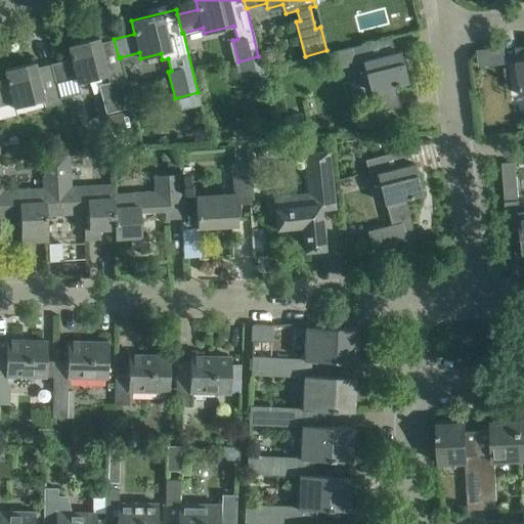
[(119,58),(114,39),(99,42),(98,37),(68,45),(71,58),(50,63),(55,83),(56,83),(76,78),(77,83),(106,75),(111,89),(106,90),(111,106),(121,103),(122,110),(132,106),(125,79),(120,57),(119,58)]
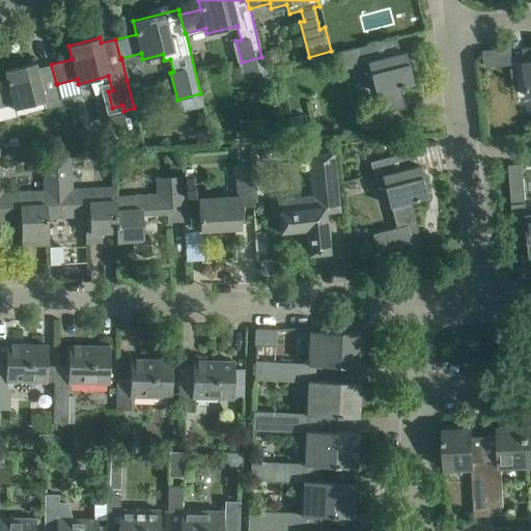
[(399,53),(396,37),(356,48),(359,64),(367,62),(374,92),(380,91),(385,112),(404,108),(399,86),(413,83),(406,52),(399,53)]
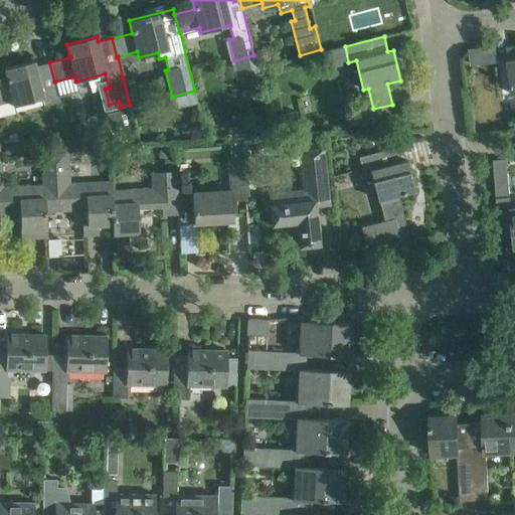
[(512,94),(514,93),(514,45),(506,47),(512,94)]
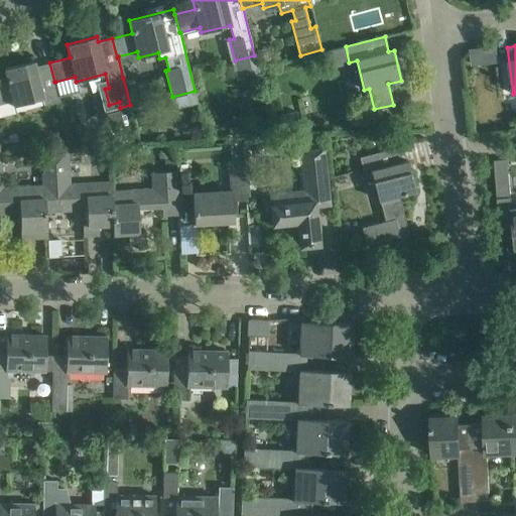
[(274,49),(260,53),(263,67),(278,62),(274,49)]
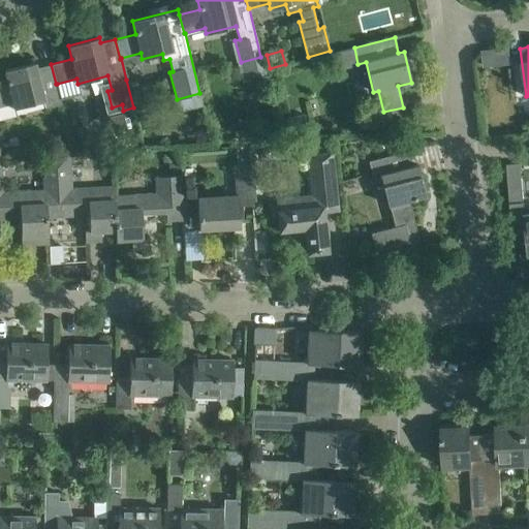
[(62,104),(57,84),(56,84),(51,64),(36,68),(35,62),(4,70),(8,84),(0,85),(0,105),(12,103),(14,109),(43,101),(45,109),(62,104)]
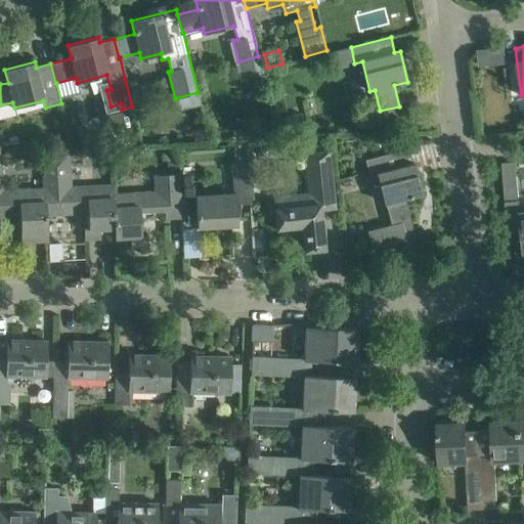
[(289,131),(304,128),(301,114),(286,117),(289,131)]
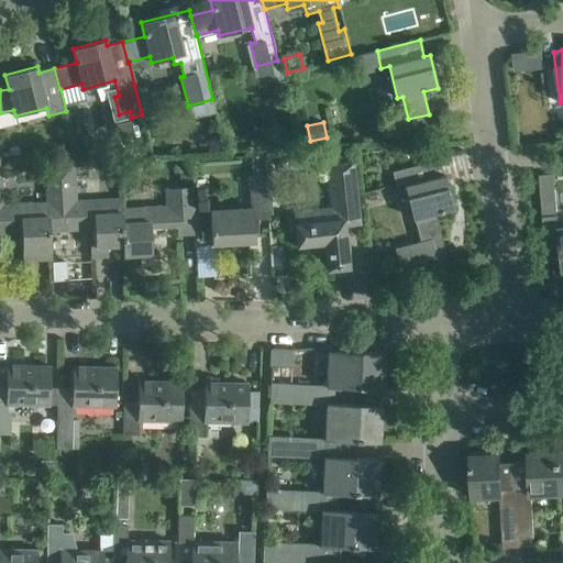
[(418,241),(395,247),(399,267),(446,257),(434,212),(453,208),(444,175),(439,176),(434,161),(392,172),(396,189),(405,187),(418,241)]
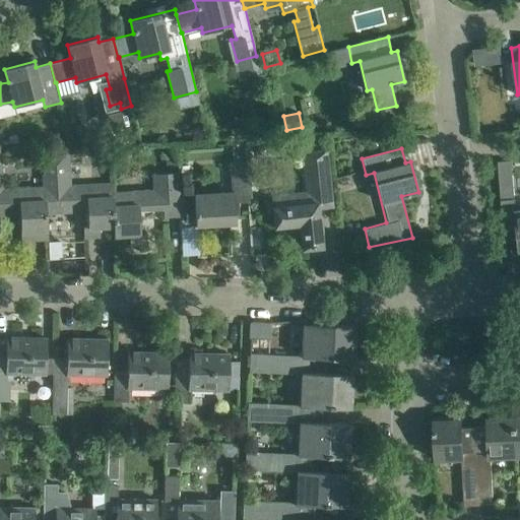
[(307,192),(271,196),(274,226),(299,224),(302,249),(322,247),(318,208),(332,207),(326,150),(303,152),(307,192)]
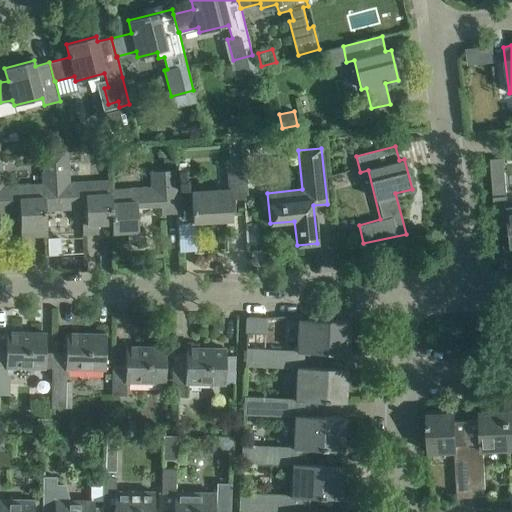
[(44,184),(43,184),(3,186),(1,152),(0,152),(0,212),(19,211),(21,237),(47,235),(46,210),(45,210),(44,184)]
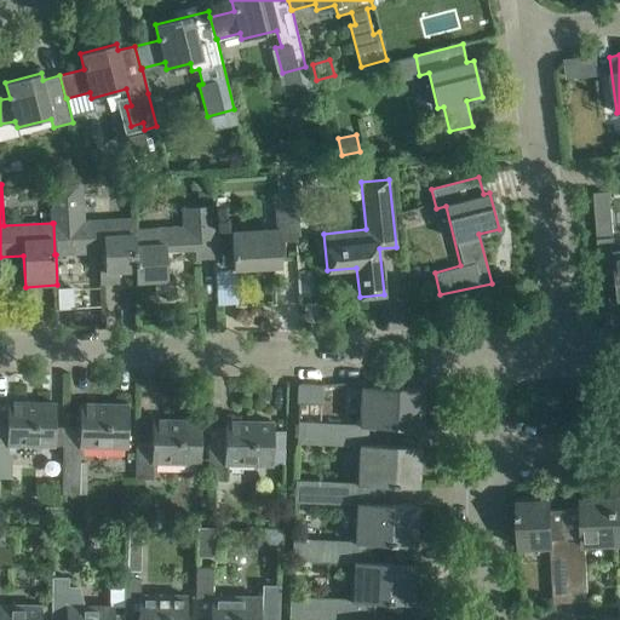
[(610,190),(593,191),(601,288),(616,287),(618,300),(619,299),(619,250),(615,250),(610,190)]
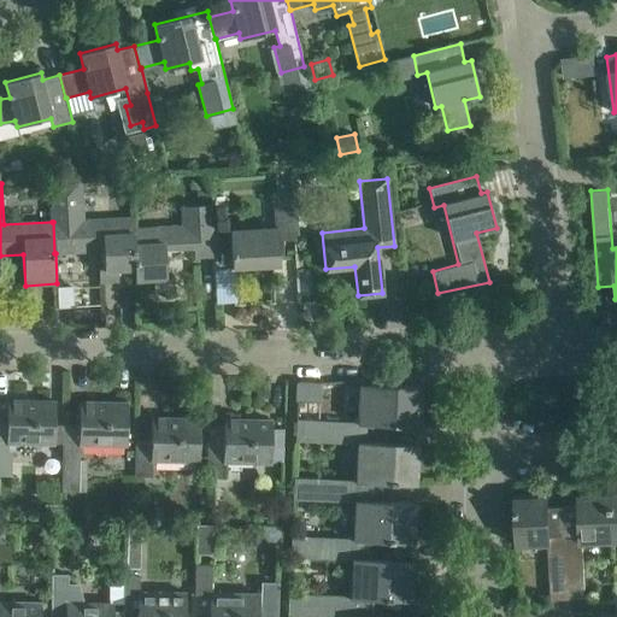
[(278,240),(295,239),(294,215),(293,193),(274,194),(276,228),(230,230),(231,266),(280,264),(278,240)]
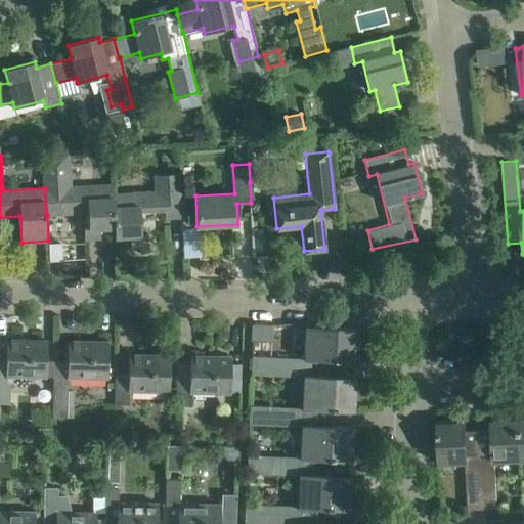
[(114,193),(114,184),(71,186),(70,173),(43,174),(44,188),(45,188),(46,215),(47,215),(63,214),(62,206),(87,204),(89,227),(84,228),(84,239),(100,238),(99,228),(114,228),(115,228),(114,193)]
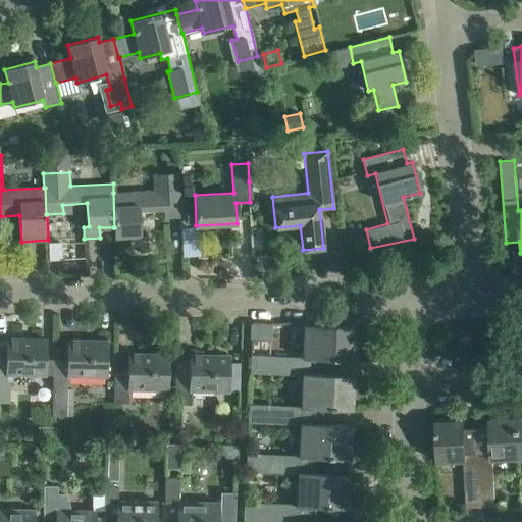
[(183,216),(180,172),(154,174),(155,191),(113,193),(114,227),(113,227),(114,237),(129,236),(131,245),(146,245),(146,233),(141,233),(140,210),(164,209),(164,217),(183,216)]
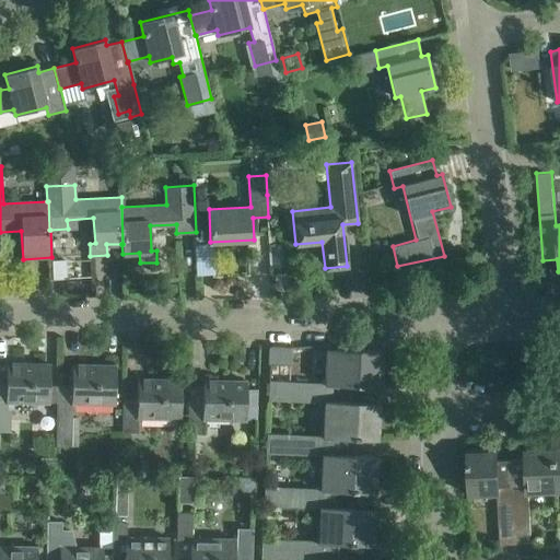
[(195,272),(214,271),(213,243),(195,243),(195,272)]
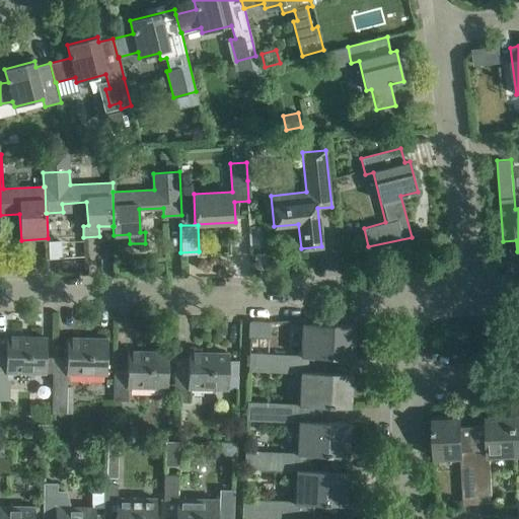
[(267,350),(268,322),(250,321),(249,349),(267,350)]
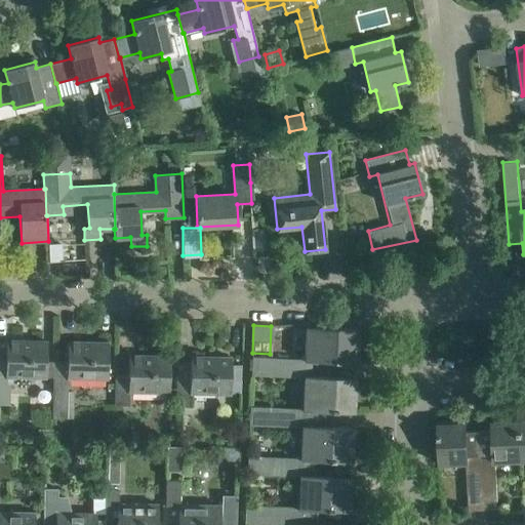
[(356,363),(358,329),(306,326),(305,359),(305,360),(312,361),(356,363)]
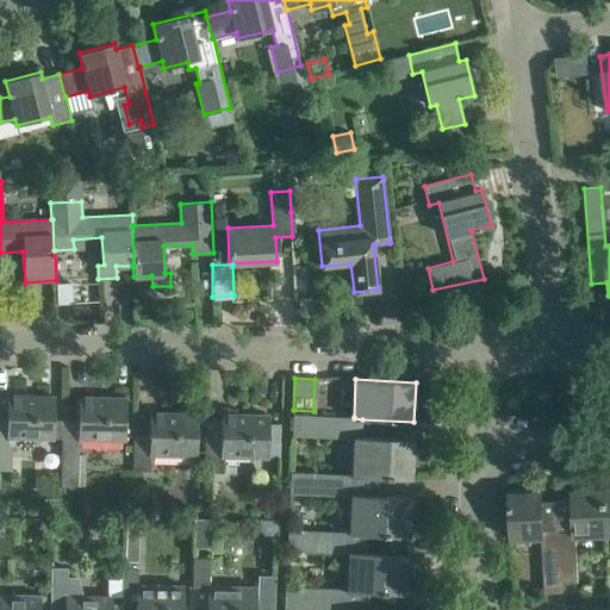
[(0,417),(0,468),(12,468),(12,439),(55,439),(55,421),(55,397),(7,396),(7,406),(7,417),(0,417)]
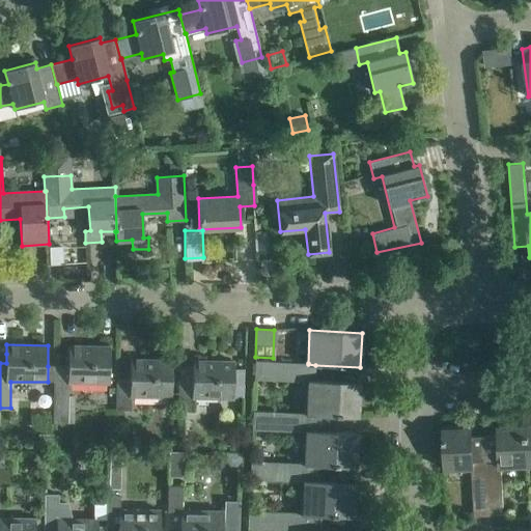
[(55,397),(55,422),(74,422),(74,396),(68,396),(68,383),(110,383),(110,367),(110,346),(68,345),(68,365),(56,364),(55,385),(55,397)]
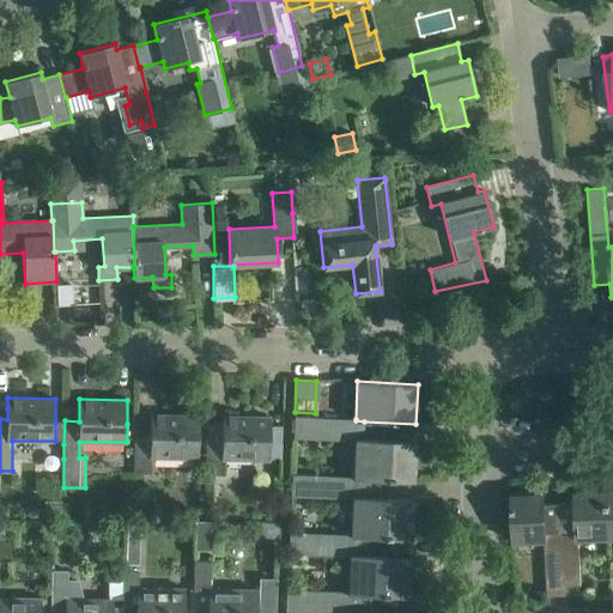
[(151,457),(190,457),(198,457),(199,416),(151,414),(150,437),(135,436),(135,473),(151,473),(151,457)]
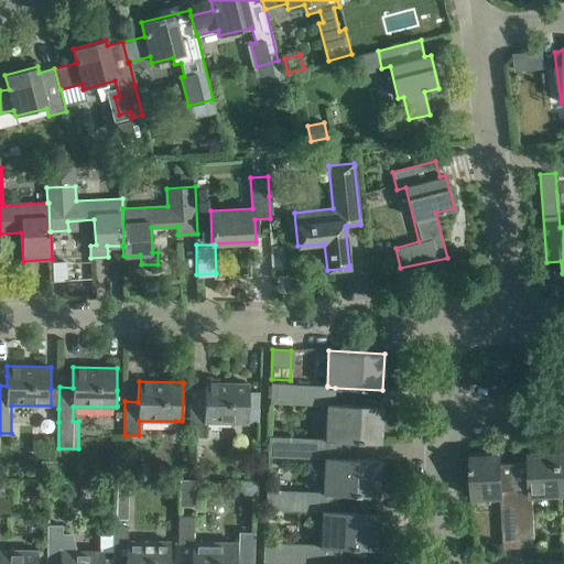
[(205,422),(226,422),(248,422),(249,384),(205,383),(204,403),(191,403),(191,425),(191,436),(205,436),(205,422)]
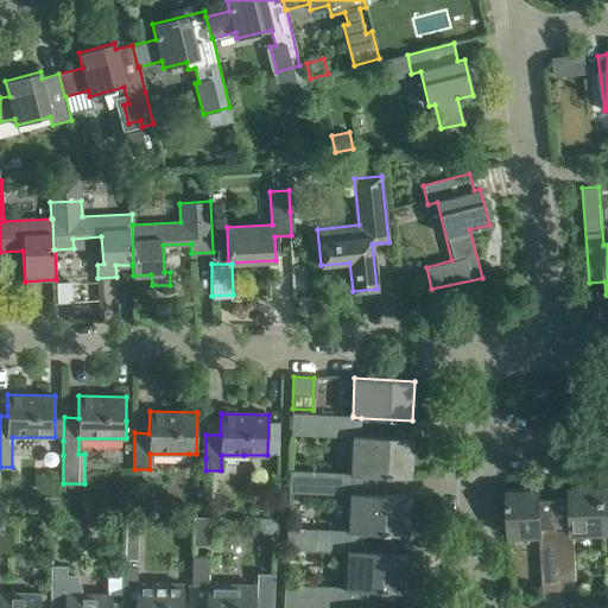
[(292,413),(291,432),(352,436),(350,474),(350,475),(359,475),(410,477),(412,438),(360,436),(361,418),(353,417),(353,416),(292,413)]
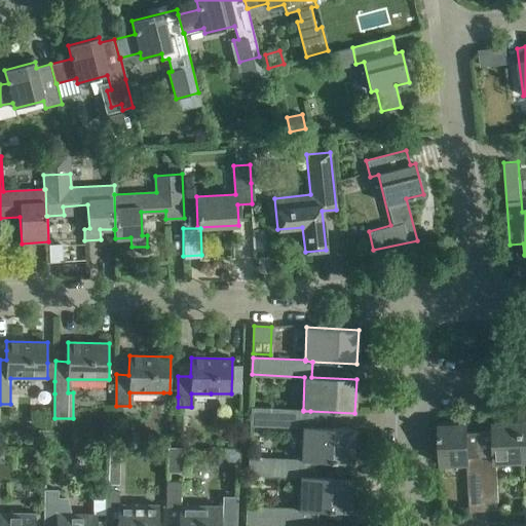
[(51,408),(51,392),(42,392),(42,408),(51,408)]
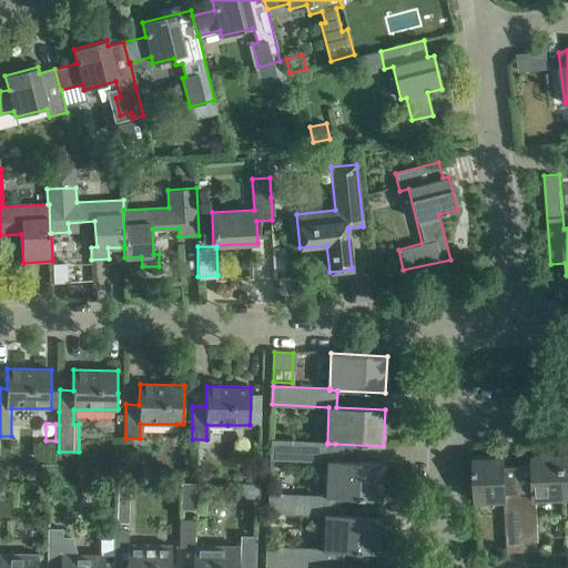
[(271,439),(270,458),(326,460),(324,496),(324,497),(332,497),(381,499),(382,463),(334,460),(335,444),(327,444),(327,443),(271,439)]
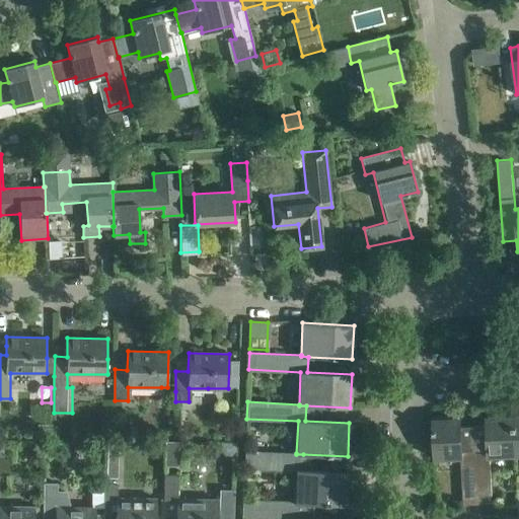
[(487,429),(474,429),(477,504),(492,503),(490,456),(516,455),(514,416),(487,417),(487,429)]
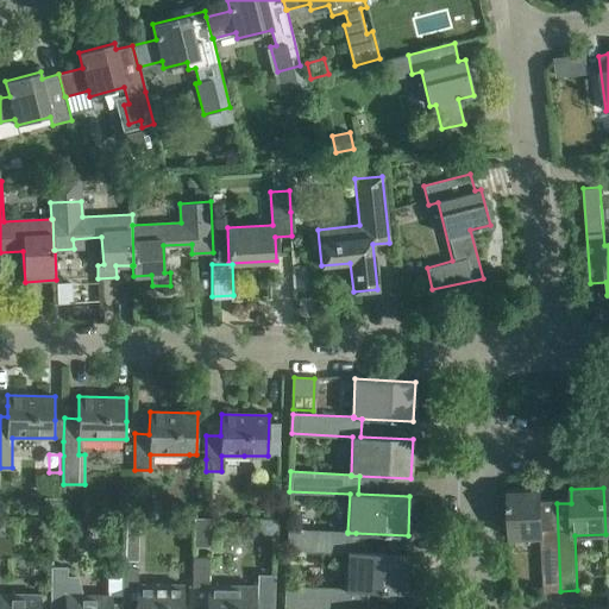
[(544,592),(545,592),(560,591),(557,503),(541,504),(540,490),(508,491),(509,503),(507,503),(507,508),(509,508),(510,539),(541,537),(544,592)]
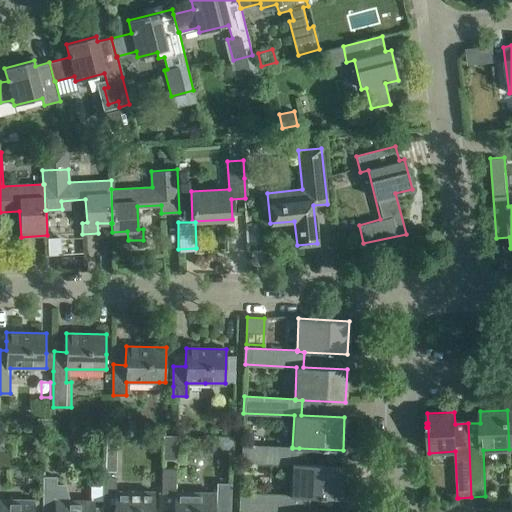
[(176,462),(176,436),(163,436),(163,462),(176,462)]
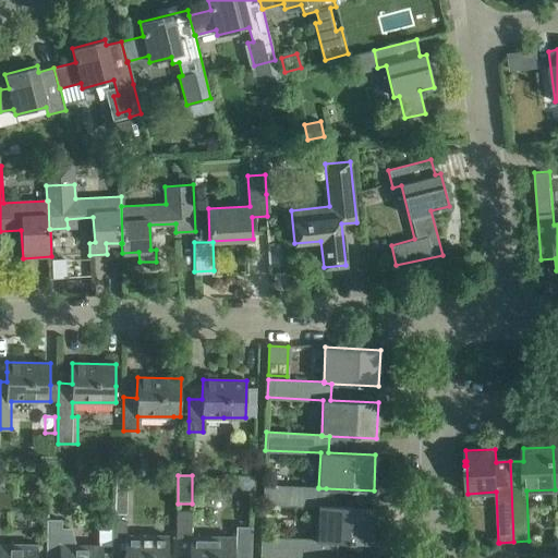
[(263,484),(263,502),(318,505),(316,540),(316,541),(338,542),(372,544),(373,507),(326,505),(326,488),(318,488),(318,487),(263,484)]
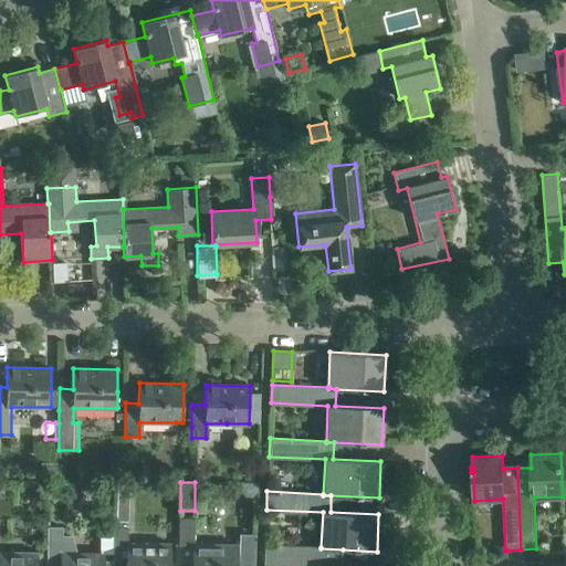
[(254,535),(237,535),(237,545),(215,544),(194,544),(195,519),(180,519),(179,540),(179,562),(192,563),(192,565),(253,565),(254,565),(254,535)]
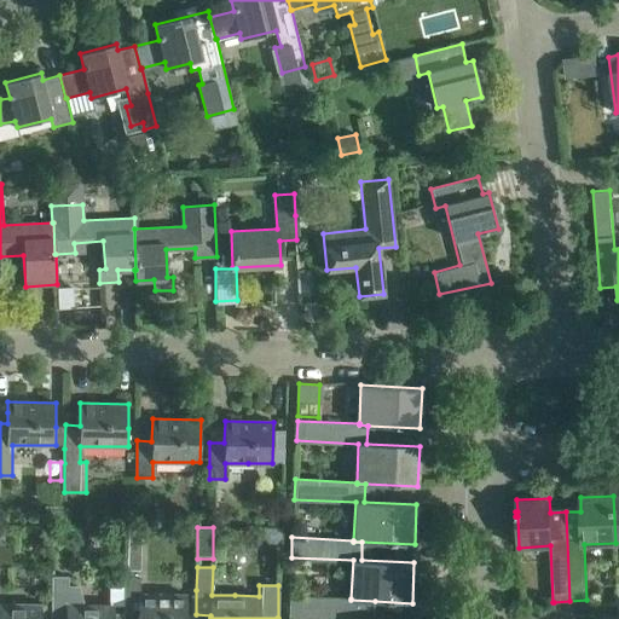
[(51,574),(51,605),(51,618),(114,618),(114,606),(67,605),(68,574),(51,574)]
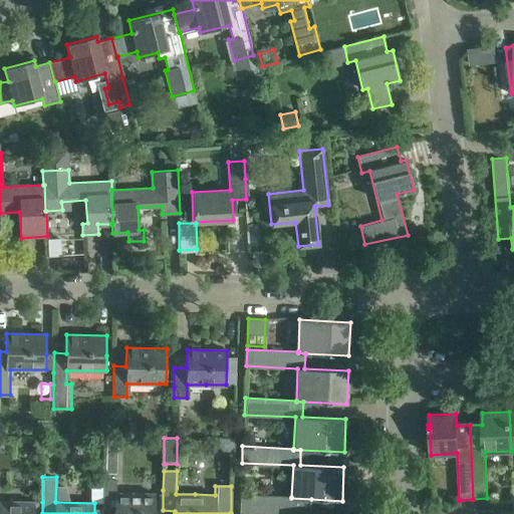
[(116,479),(102,479),(102,510),(114,510),(114,513),(154,513),(155,494),(115,493),(116,479)]
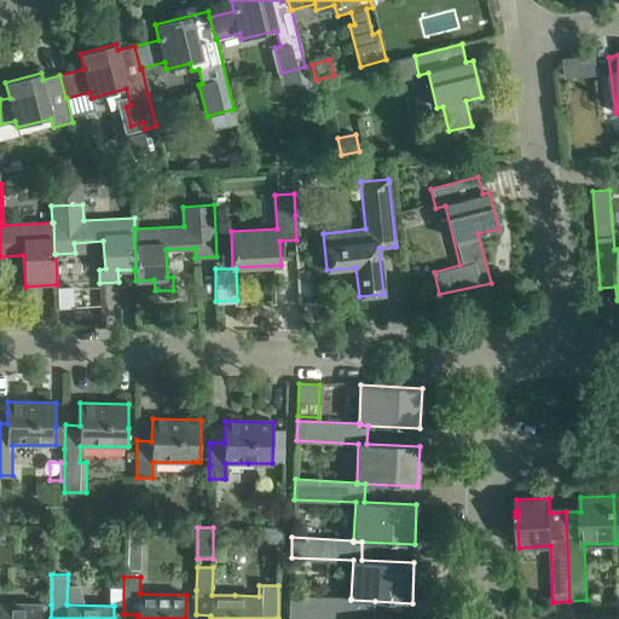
[(351,600),(351,599),(289,596),(288,615),(350,618),(374,618),(375,601),(351,600)]
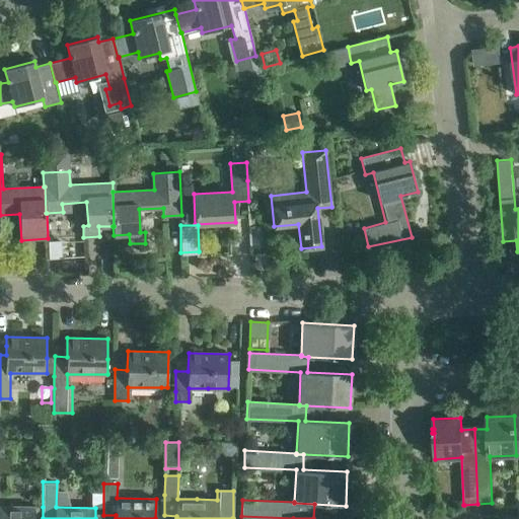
[(0,518),(43,518),(43,507),(0,506),(0,518)]
